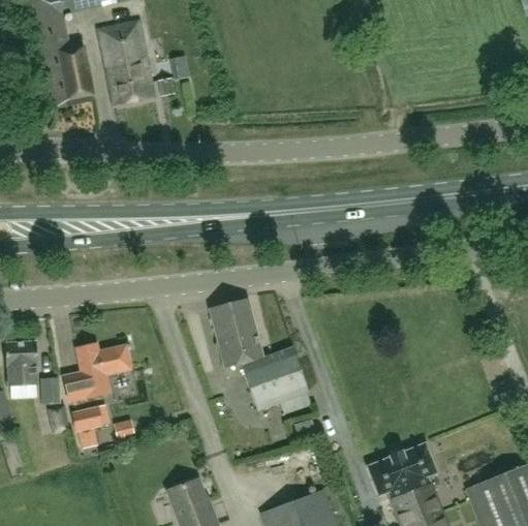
[(28,0),(48,106),(92,98),(83,47),(70,49),(64,12),(118,3),(117,0),(28,0)]
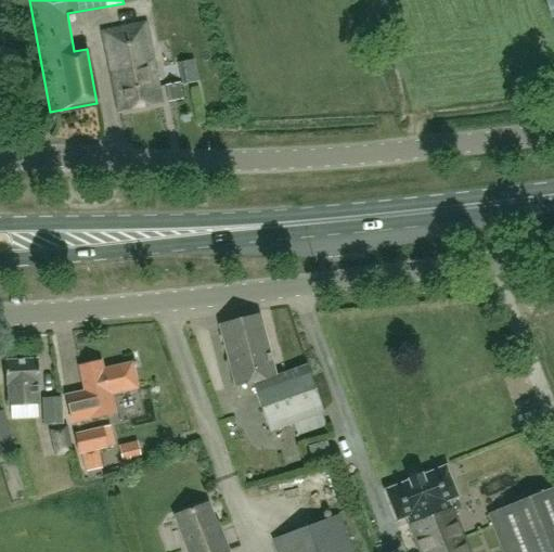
[(162,101),(146,22),(103,30),(118,110),(162,101)]
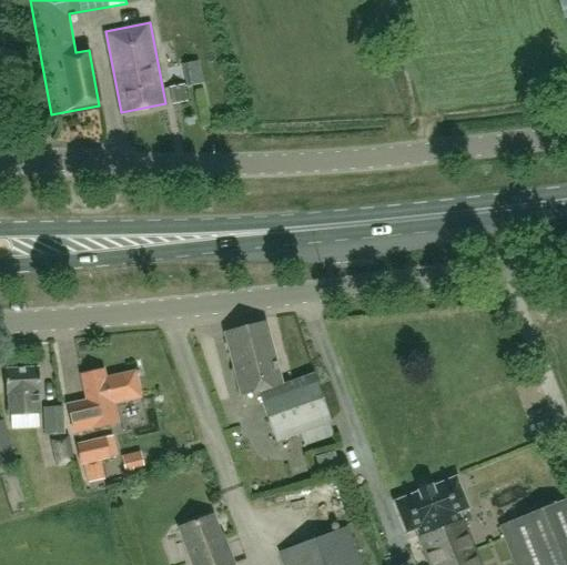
[(188,101),(184,82),(169,86),(171,103),(188,101)]
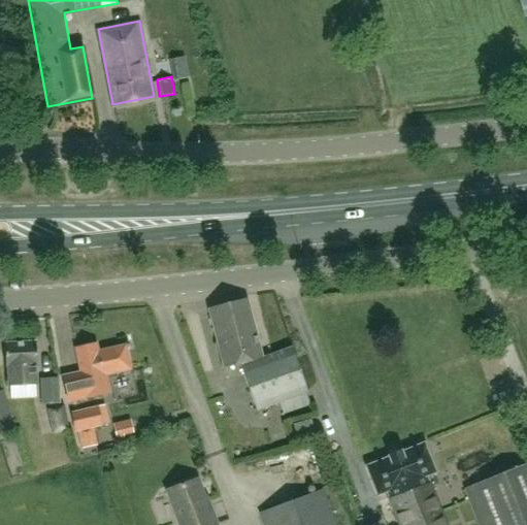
[(250,299),(209,308),(224,369),(241,365),(256,412),(308,394),(293,346),(263,356),(250,299)]
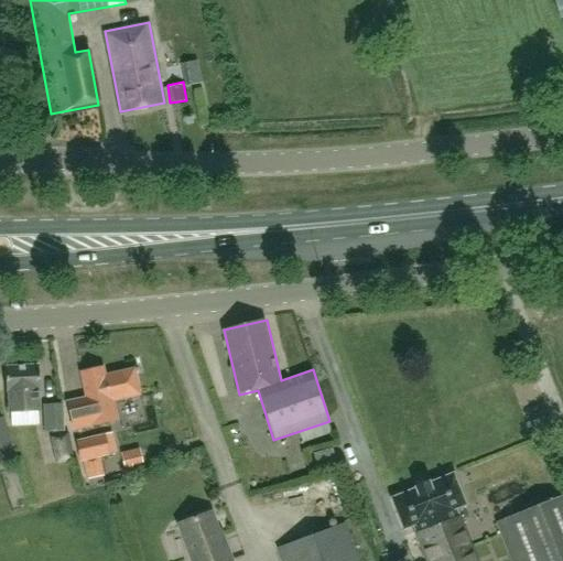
[(41,410),(40,388),(39,364),(6,367),(7,391),(8,411),(41,410)]
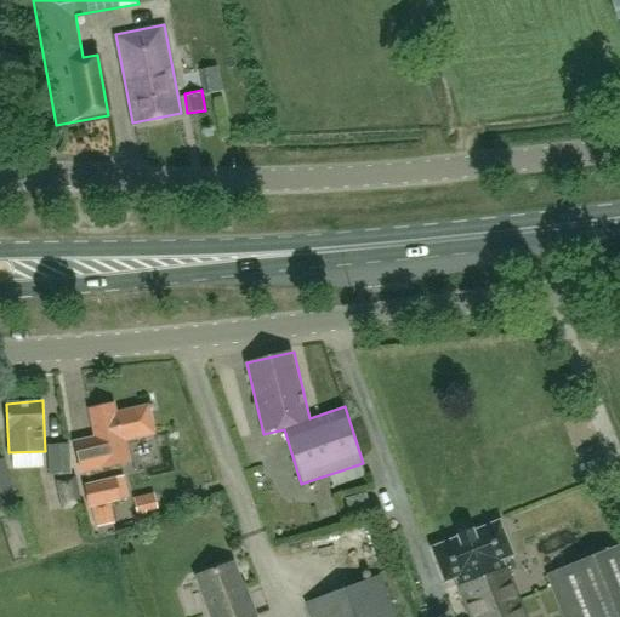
[(154,432),(147,404),(115,411),(114,403),(90,407),(96,435),(74,440),(81,470),(129,460),(124,439),(154,432)]
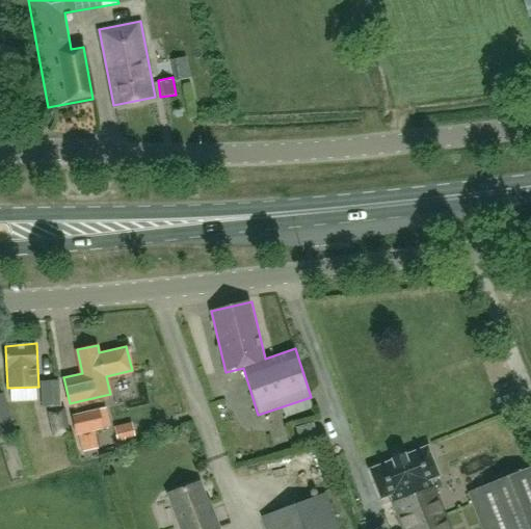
[(41,379),(42,405),(61,404),(60,378),(41,379)]
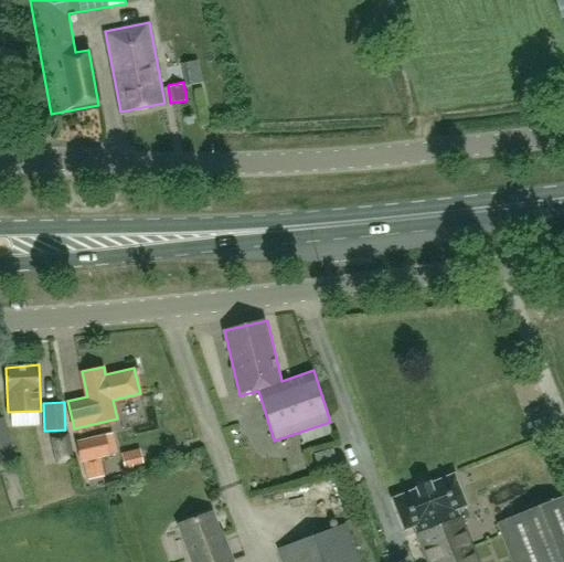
[(0,419),(0,464),(18,459),(6,417),(0,419)]
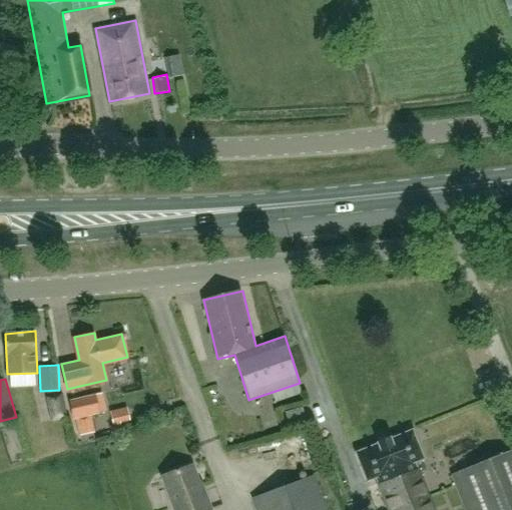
[(46,396),(52,420),(67,417),(62,393),(46,396)]
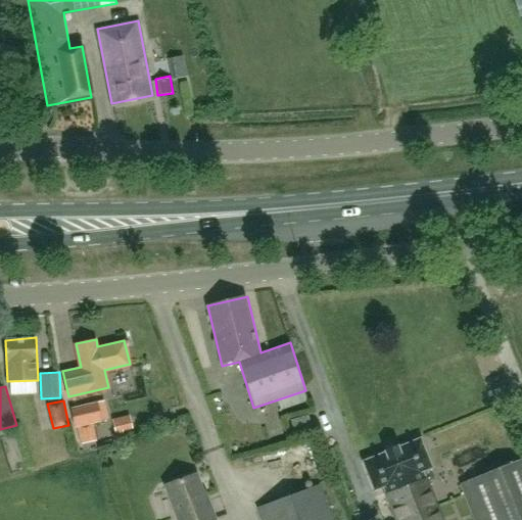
[(104,400),(68,407),(74,428),(108,419),(104,400)]
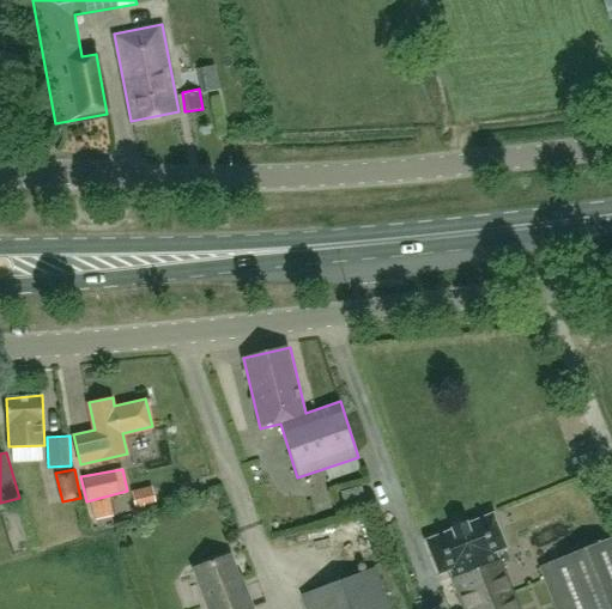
[(153,485),(132,489),(137,509),(145,506),(144,504),(157,500),(153,485)]
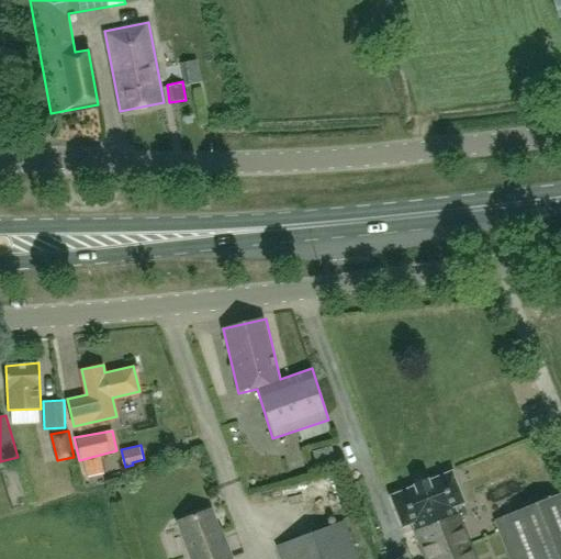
[(334,459),(331,445),(312,449),(315,464),(334,459)]
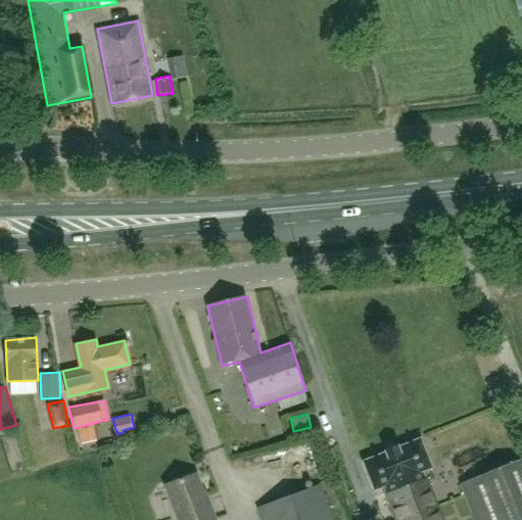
[(383,484),(396,519),(441,519),(422,469),(432,465),(421,435),(397,444),(384,448),(385,450),(362,459),(373,487),(383,484)]
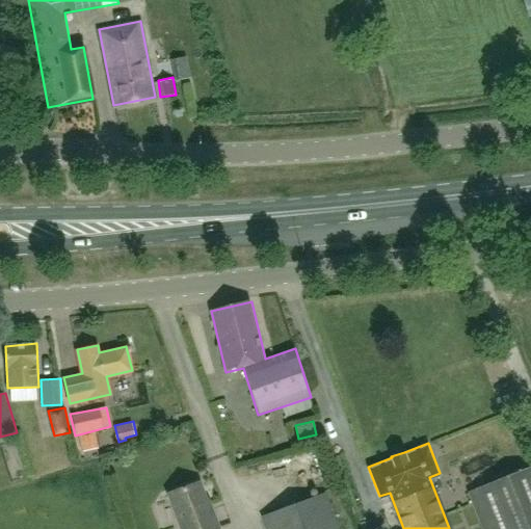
[(530,466),(469,491),(482,528),(530,528),(530,466)]
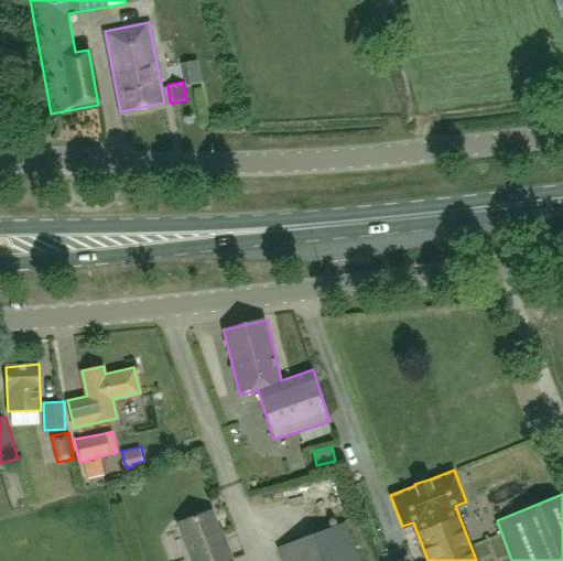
[(212,509),(179,522),(193,560),(228,560),(231,560),(212,509)]
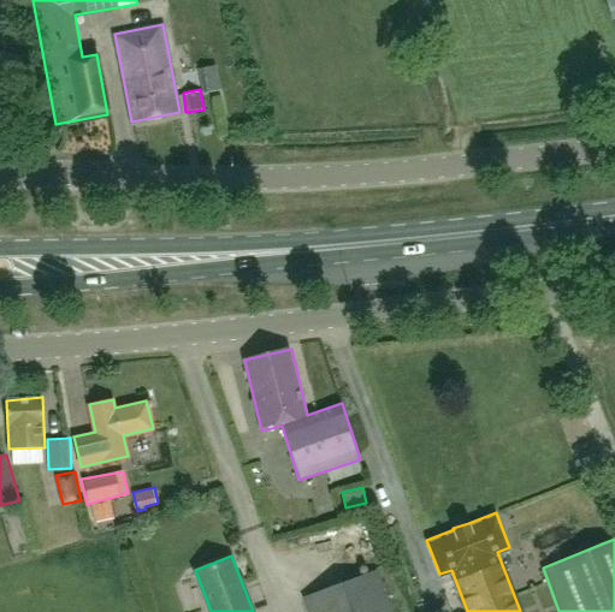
[(390,611),(376,569),(303,596),(308,611),(390,611)]
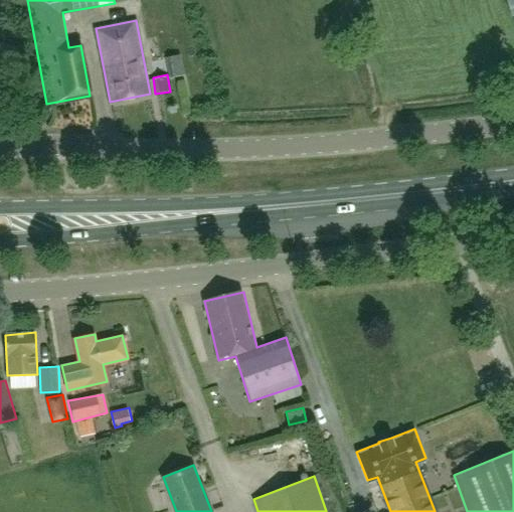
[(349,506),(351,511),(362,511),(358,502),(349,506)]
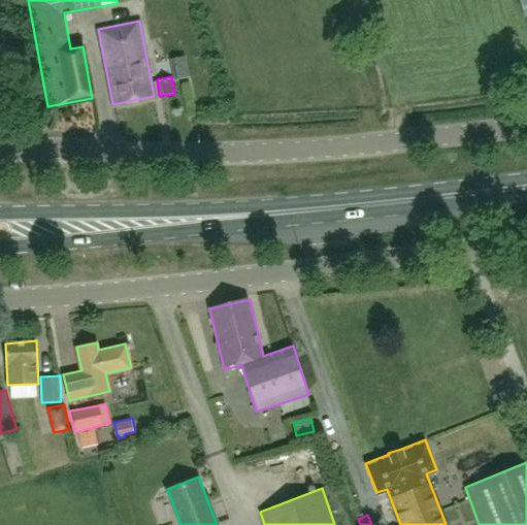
All buildings are outlined.
